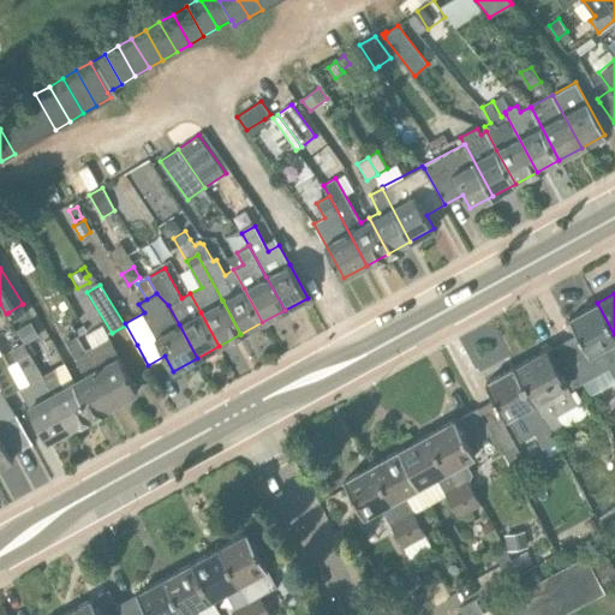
[(614,334),(597,303),(568,318),(578,334),(561,344),(581,382),(609,369),(614,378),(614,334)]
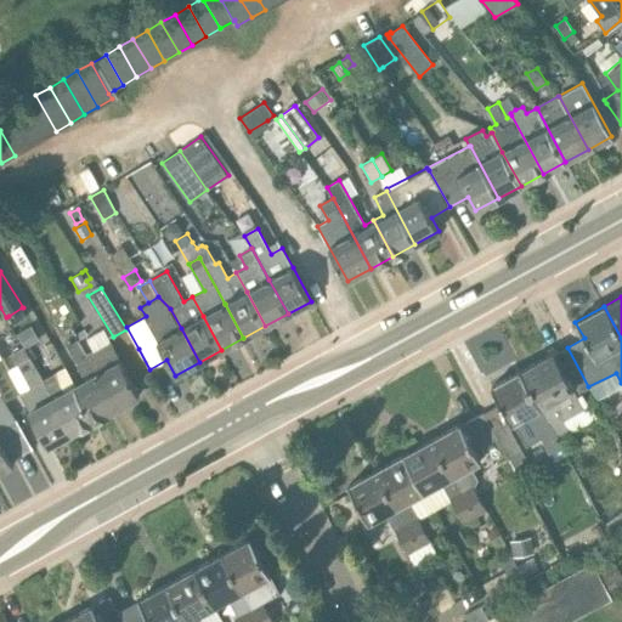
[(22,307),(9,316),(13,323),(27,316),(22,307)]
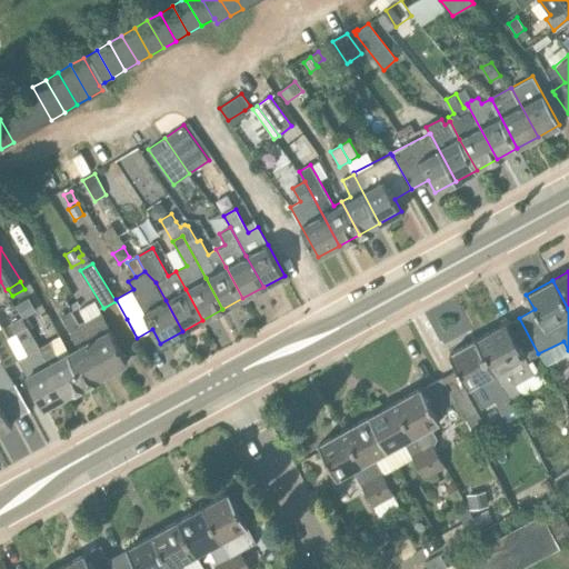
[(28,298),(16,305),(23,318),(36,311),(28,298)]
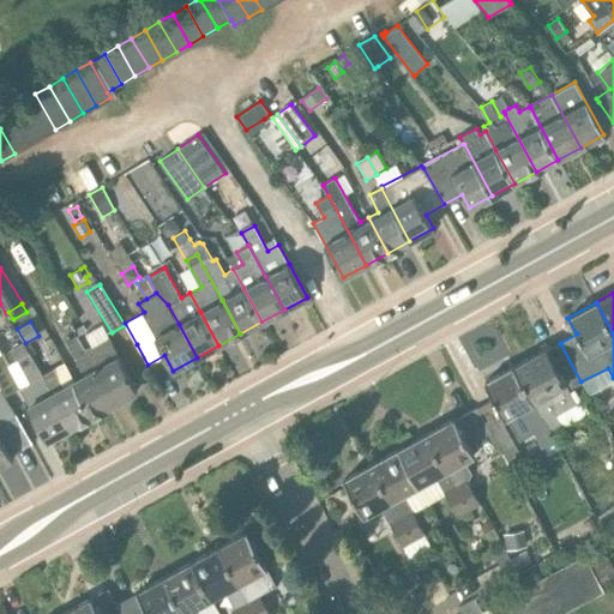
[(92,415),(115,403),(86,349),(85,349),(79,338),(77,335),(66,342),(85,375),(76,381),(92,415)]
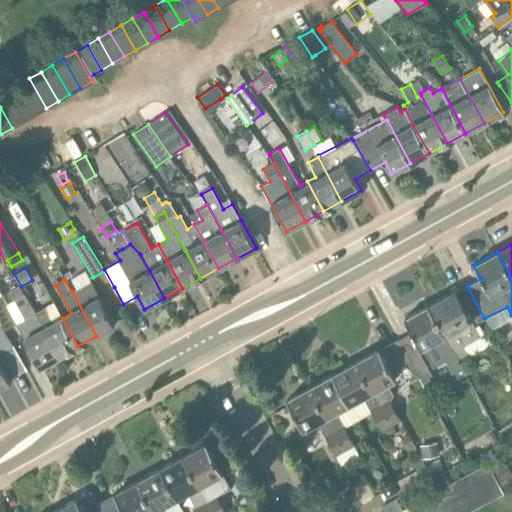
[(72,291),(96,336),(115,325),(91,281),(72,291)]
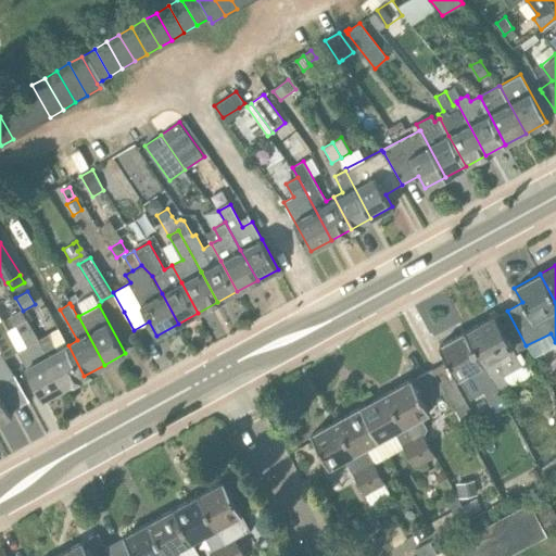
[(25,346),(19,350),(17,351),(43,399),(64,387),(39,339),(21,311),(9,317),(14,326),(25,346)]
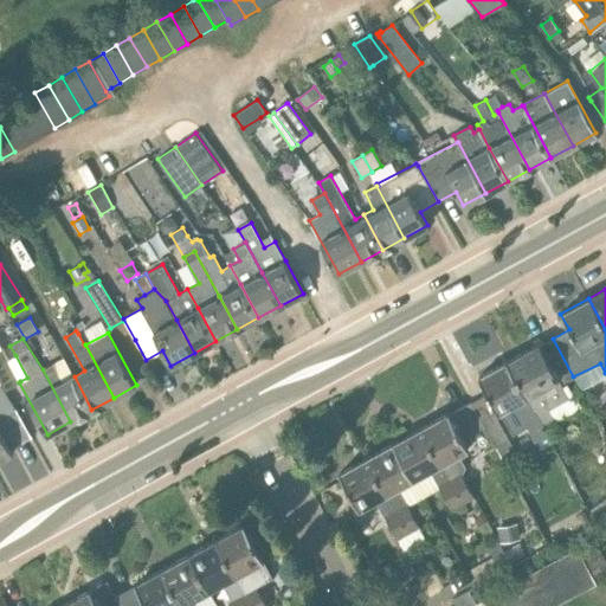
[(568,398),(561,386),(574,378),(573,376),(553,339),(540,346),(539,343),(508,361),(545,427),(555,421),(548,410),(568,398)]
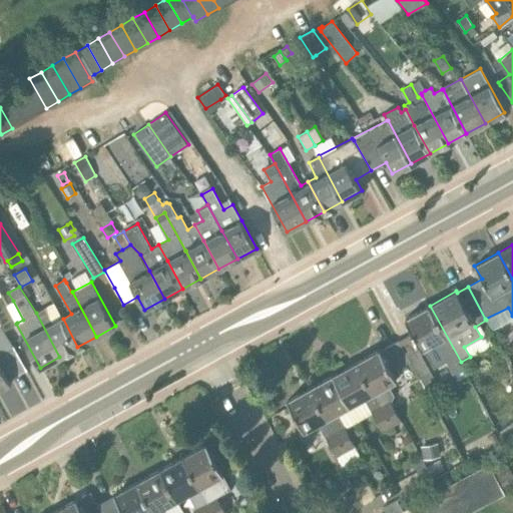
[(17,323),(2,295),(0,295),(0,321),(4,330),(16,324),(17,323)]
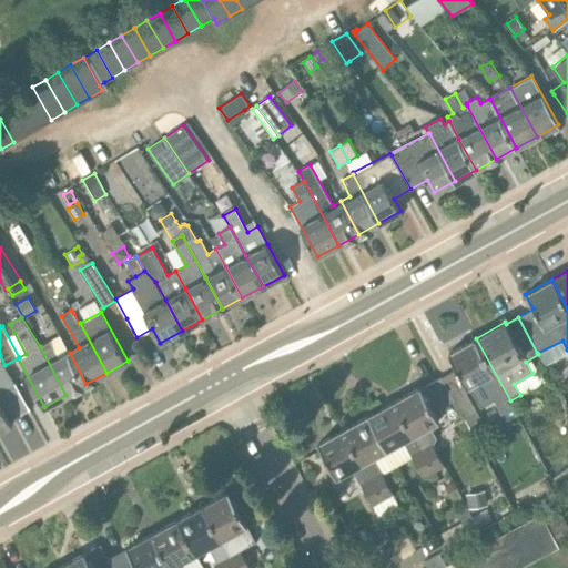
[(40,346),(66,395),(85,384),(70,353),(59,334),(50,340),(40,346)]
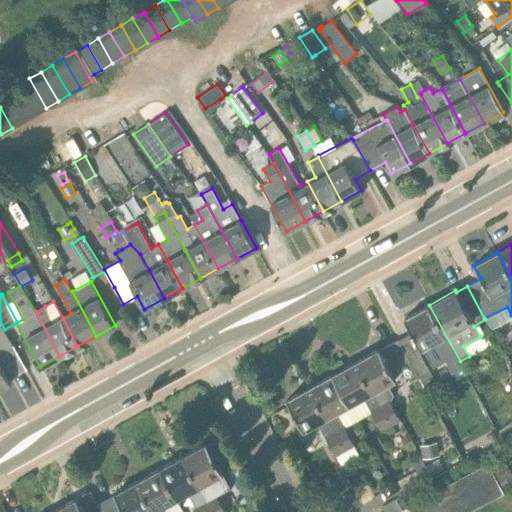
[(405,318),(412,332),(421,348),(421,349),(435,341),(453,374),(465,367),(460,361),(452,347),(429,305),(405,318)]
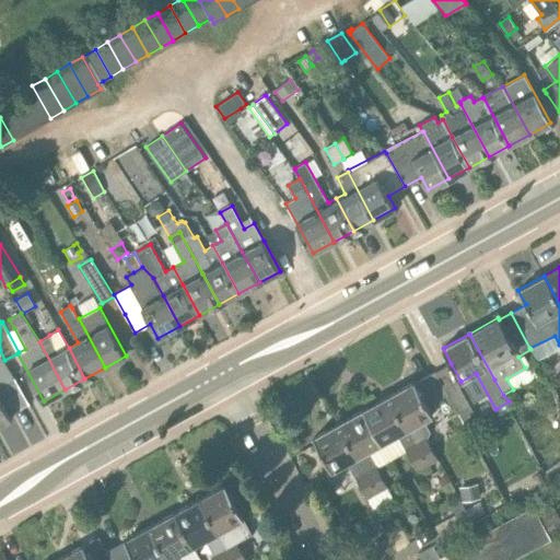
[(389,396),(408,429),(416,443),(428,465),(438,459),(427,439),(430,432),(426,423),(420,422),(432,415),(427,405),(447,395),(444,389),(435,371),(416,382),(389,396)]
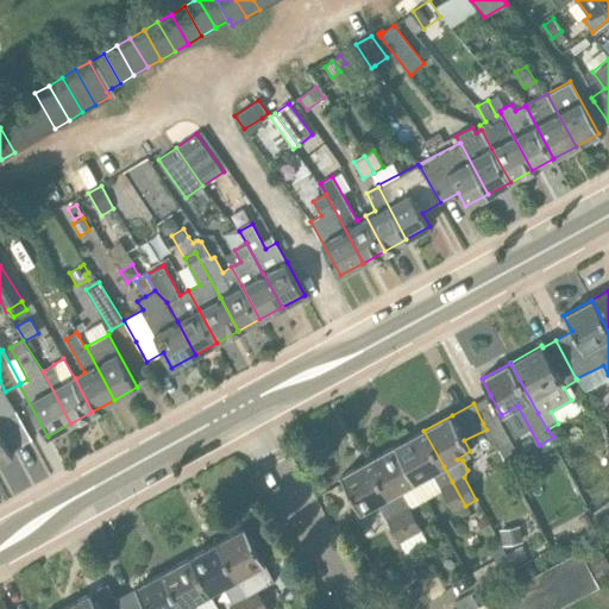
[(487,429),(498,447),(510,440),(496,416),(483,424),(487,429)]
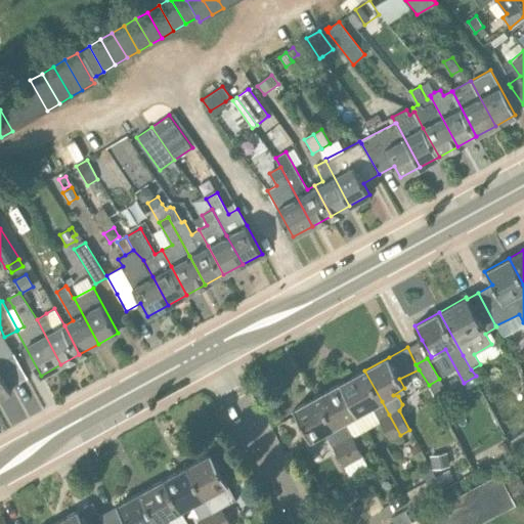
[(0,397),(11,392),(0,370),(0,397)]
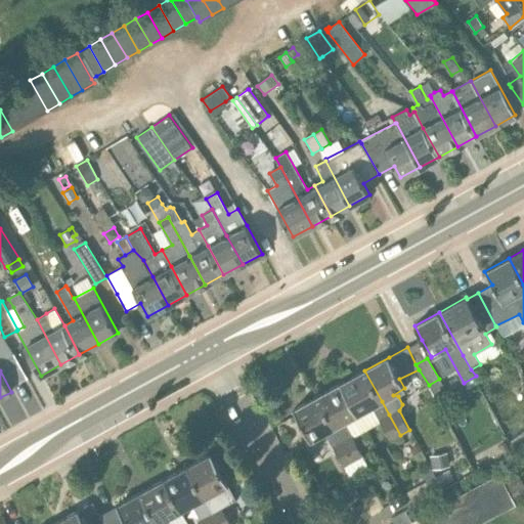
[(341,383),(358,415),(372,406),(390,440),(400,435),(382,401),(364,370),(341,383)]
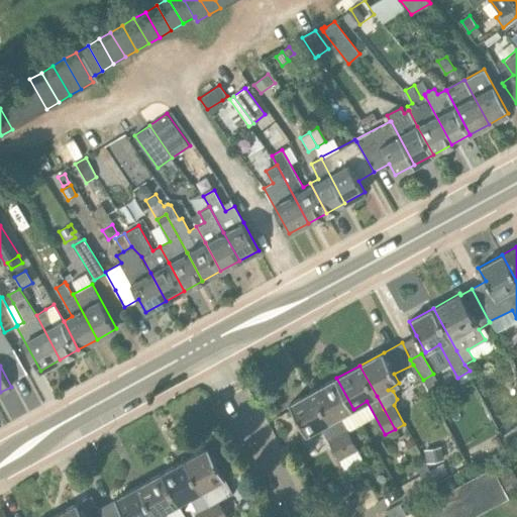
[(357,449),(339,416),(353,409),(336,378),(313,391),(330,421),(337,434),(348,454),(357,449)]
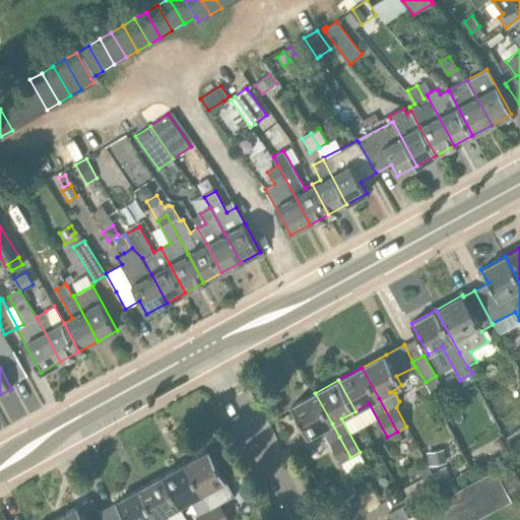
[(350,457),(339,437),(332,424),(315,393),(291,406),(308,437),(322,429),(340,462),(350,457)]
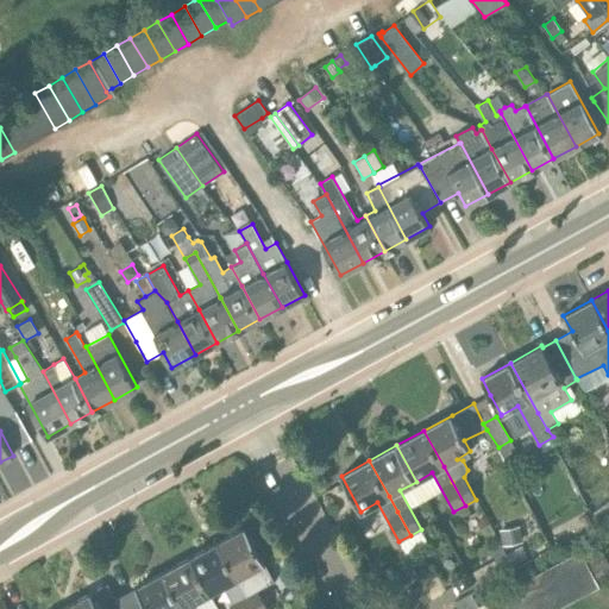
[(498,529),(502,545),(502,546),(522,541),(520,526),(498,529)]
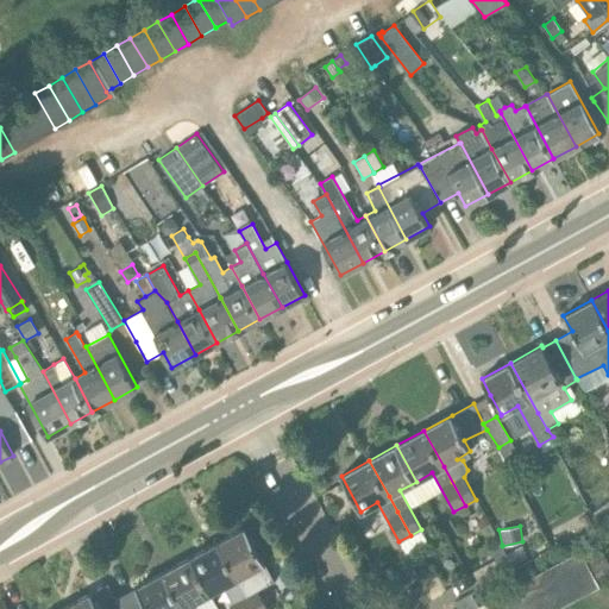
[(238,578),(240,577),(265,563),(245,527),(218,542),(238,578)]
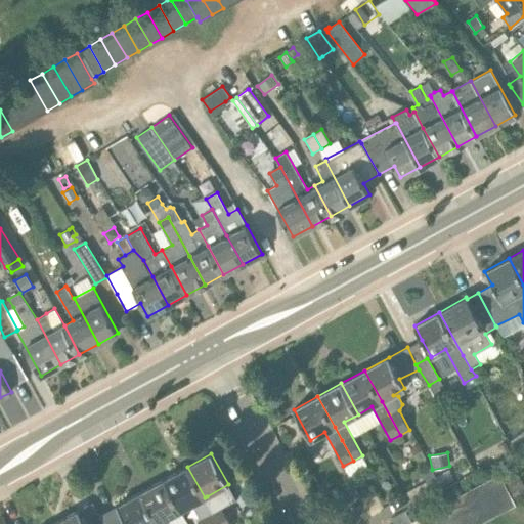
[(181,511),(205,497),(187,467),(164,479),(181,511)]
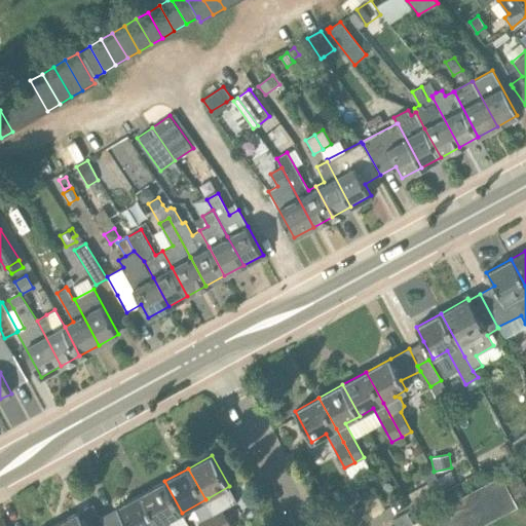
[(426,479),(428,482),(437,478),(434,472),(434,471),(424,475),(426,479)]
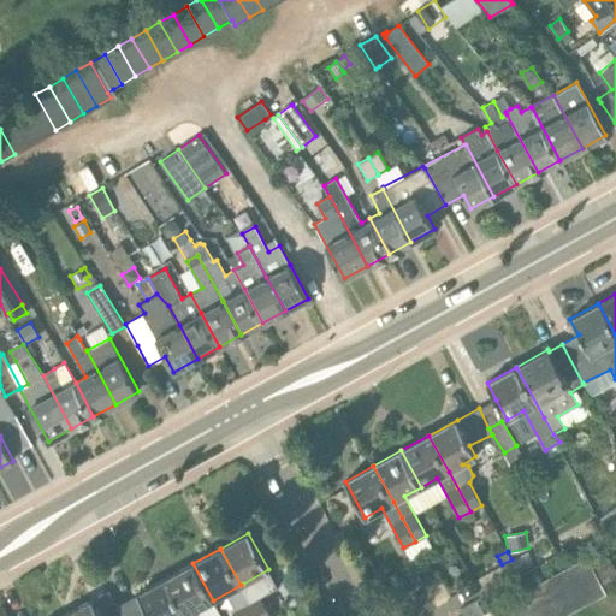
[(562,615),(610,593),(593,558),(502,600),(509,615),(562,615)]
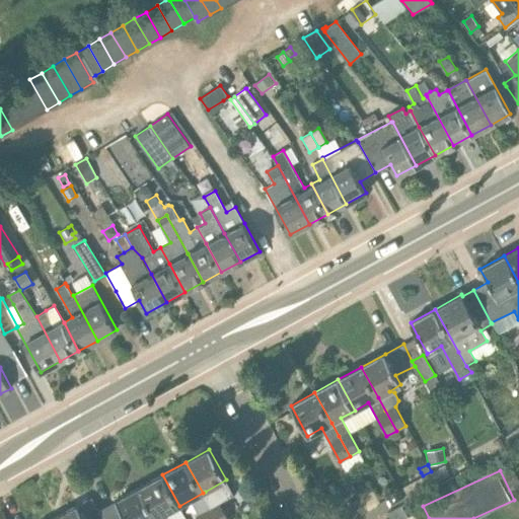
[(403,487),(411,500),(438,486),(431,471),(423,475),(403,487)]
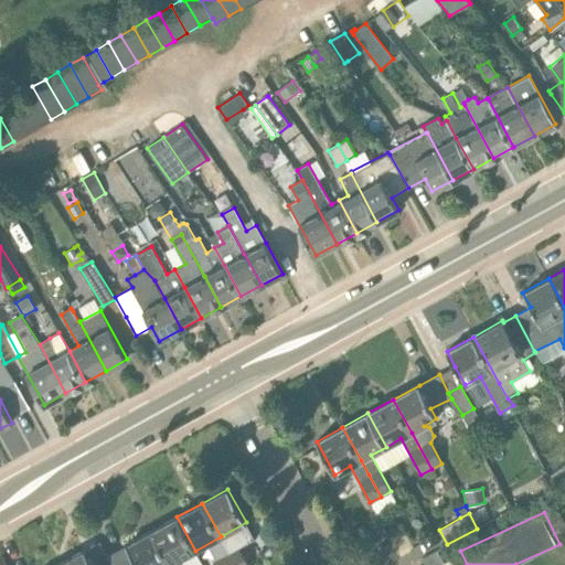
[(184,564),(181,558),(195,551),(177,516),(151,531),(170,564),(184,564)]
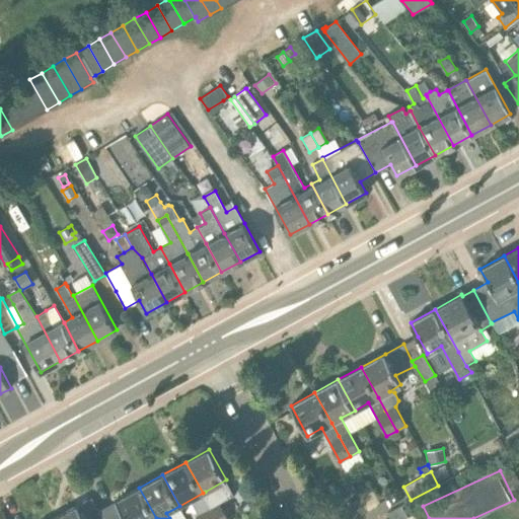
[(156,518),(139,488),(116,501),(99,510),(103,518),(156,518)]
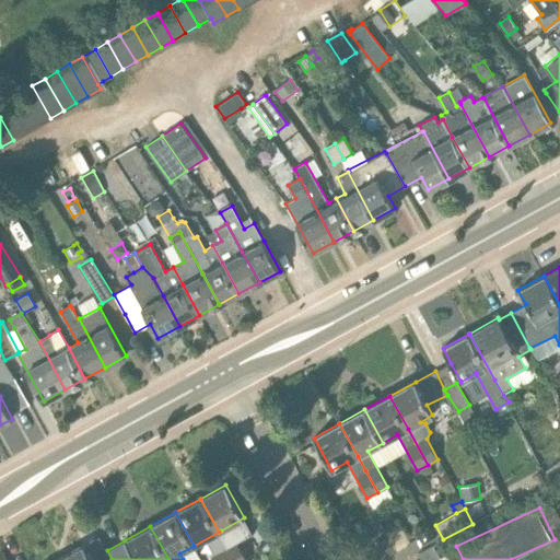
[(380,559),(396,550),(389,538),(364,552),(368,559),(380,559)]
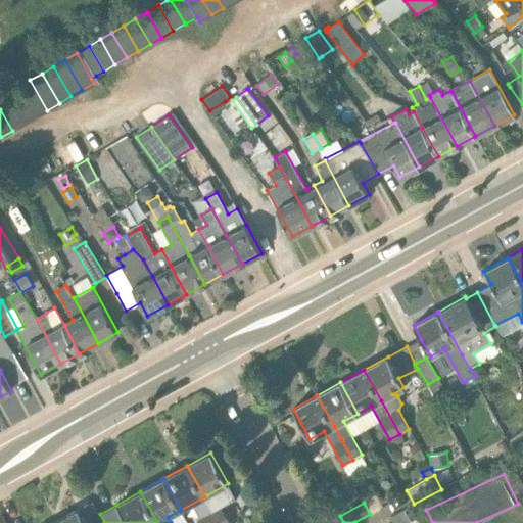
[(210,513),(216,522),(231,522),(223,506),(210,513)]
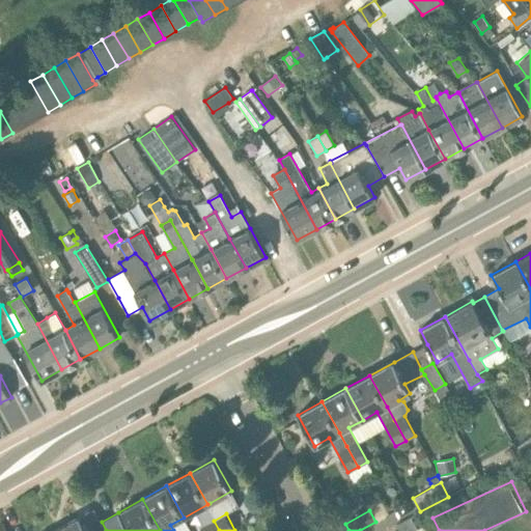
[(411,516),(396,525),(399,530),(412,530),(417,529),(411,516)]
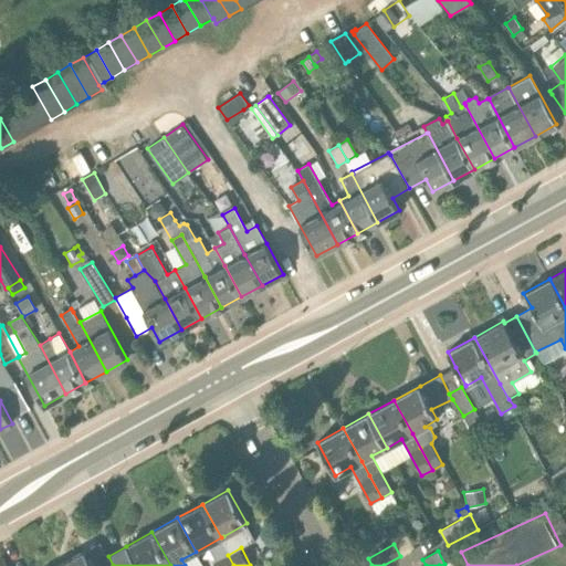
[(113,565),(108,556),(93,565),(85,552),(60,565),(113,565)]
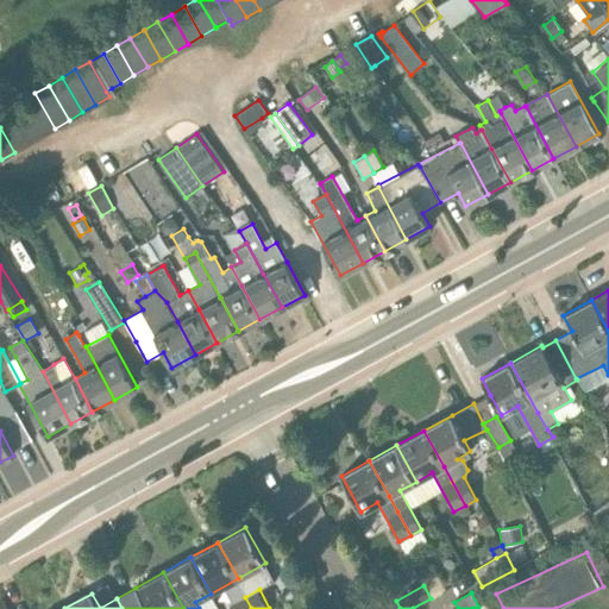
[(232,608),(251,608),(245,597),(231,606),(232,608)]
